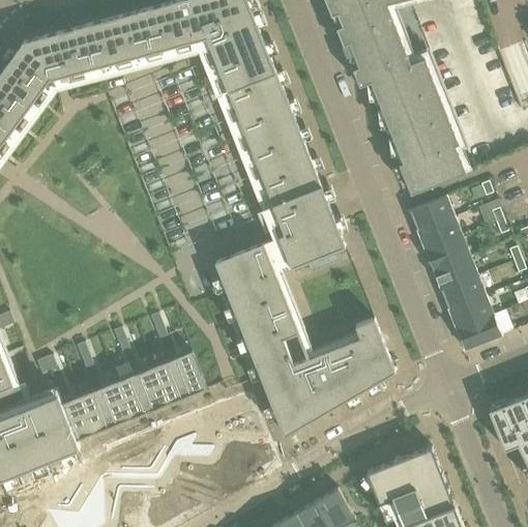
[(245,0),(184,0),(178,2),(188,42),(189,42),(205,35),(285,236),(279,239),(290,269),(344,249),(245,0)]
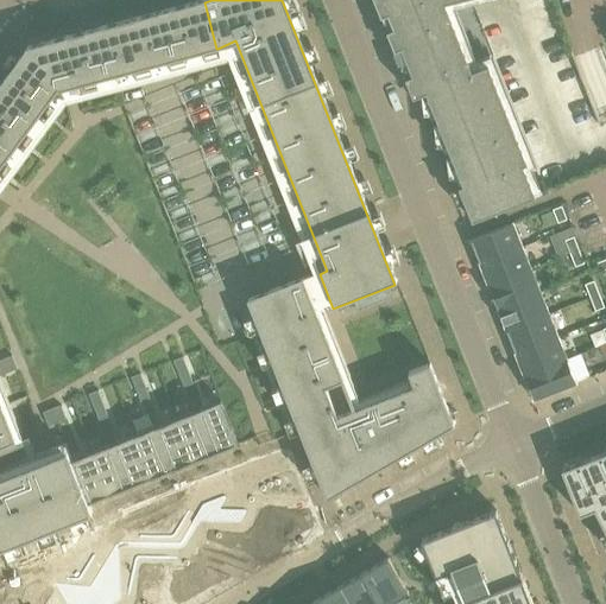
[(538,197),(605,170),(605,144),(603,135),(600,128),(560,30),(550,0),(371,0),(378,17),(386,13),(393,29),(384,32),(392,52),(401,49),(411,75),(403,78),(410,99),(424,94),(461,188),(456,189),(471,223),(538,197)]
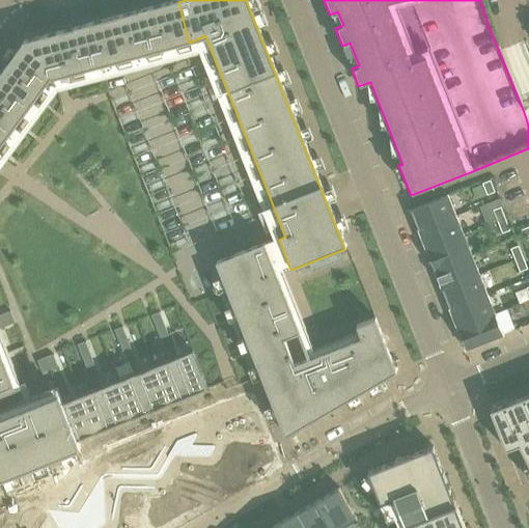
[(23,44),(16,53),(53,81),(64,78),(100,68),(130,60),(189,45),(189,43),(178,2),(23,44)]
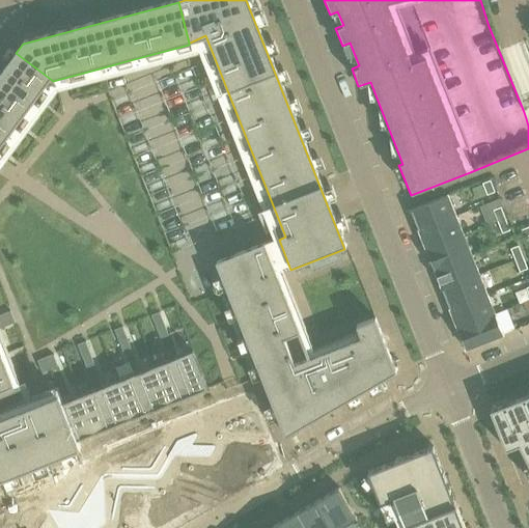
[(0,147),(50,81),(51,81),(53,81),(16,53),(0,74),(0,147)]
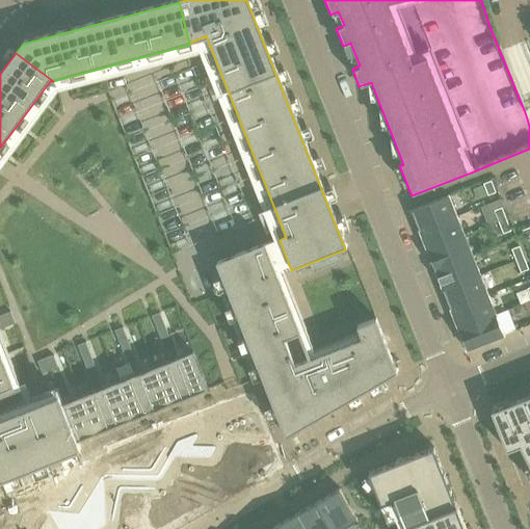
[(486,199),(494,195),(489,183),(481,187),(486,199)]
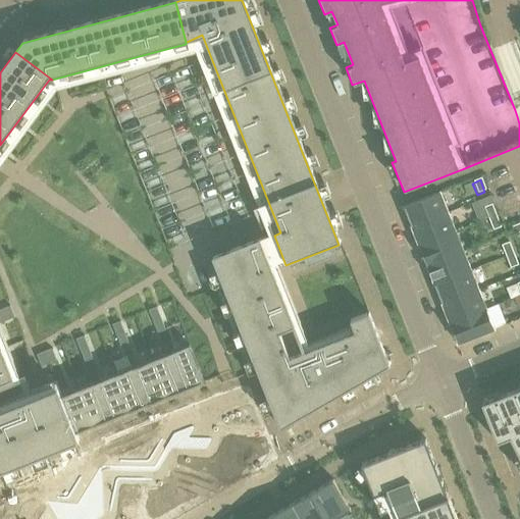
[(446,214),(438,195),(402,209),(410,228),(446,214)]
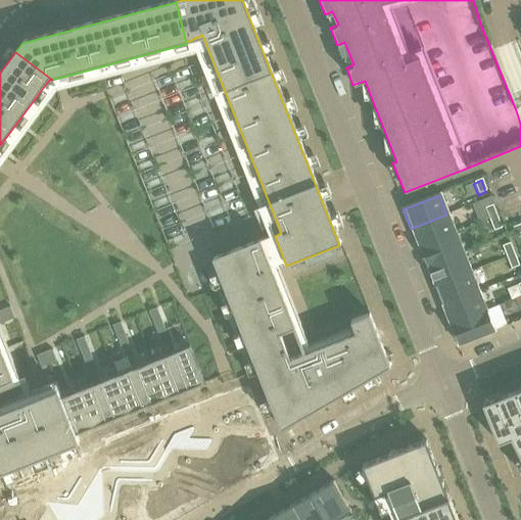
[(488,222),(495,219),(491,206),(483,209),(488,222)]
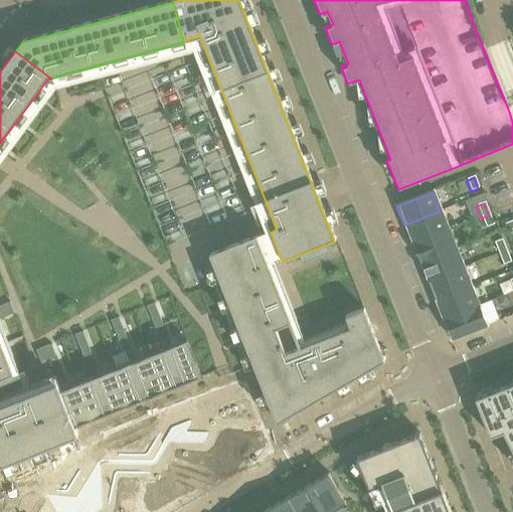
[(448,231),(440,211),(404,225),(411,245),(448,231)]
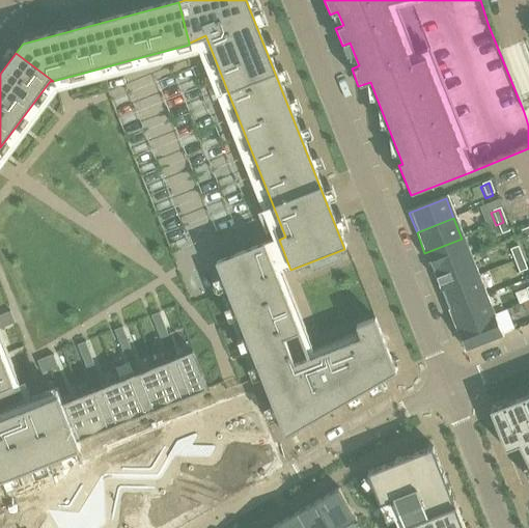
[(503,222),(496,225),(500,237),(508,233),(503,222)]
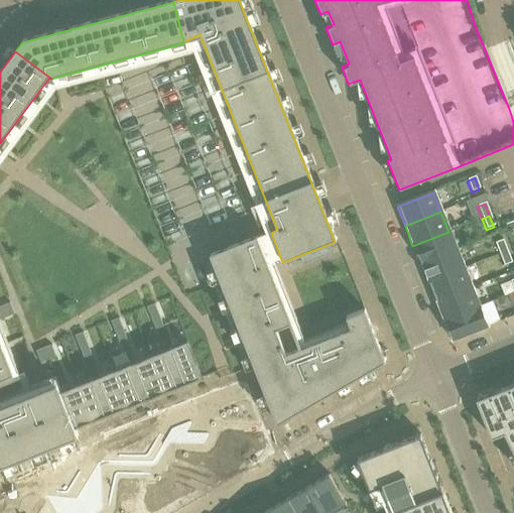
[(513,222),(504,226),(507,234),(513,231),(513,222)]
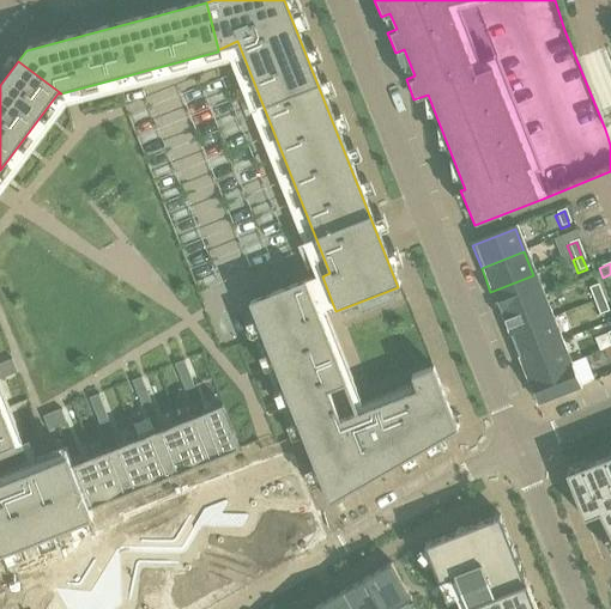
[(533,275),(490,292),(500,315),(543,297),(533,275)]
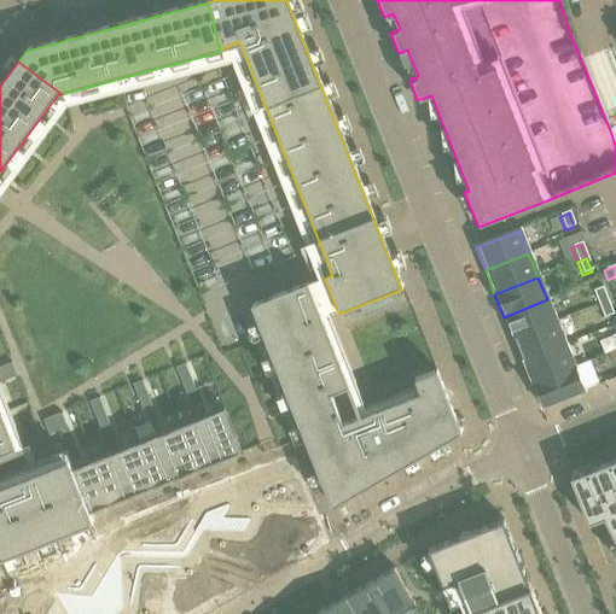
[(307,285),(250,308),(263,340),(300,431),(331,509),(459,434),(435,373),(413,381),(416,389),(418,395),(360,417),(307,285)]
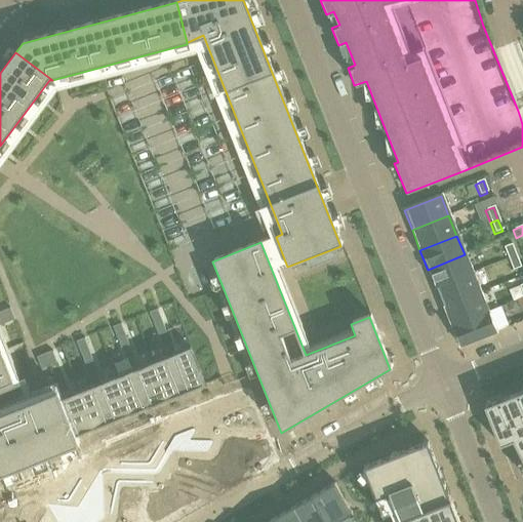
[(508,261),(515,257),(511,245),(503,249),(508,261)]
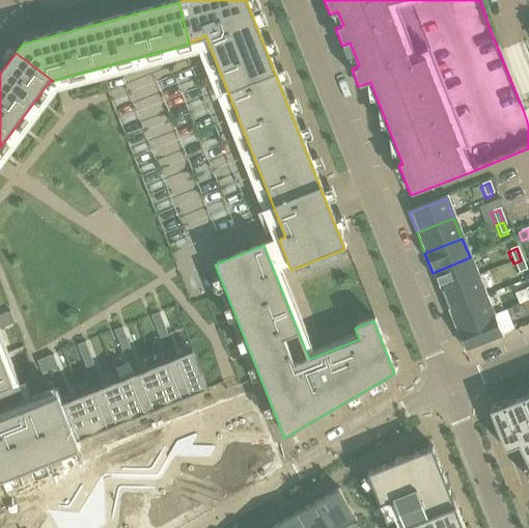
[(336,252),(306,265),(310,274),(340,262),(336,252)]
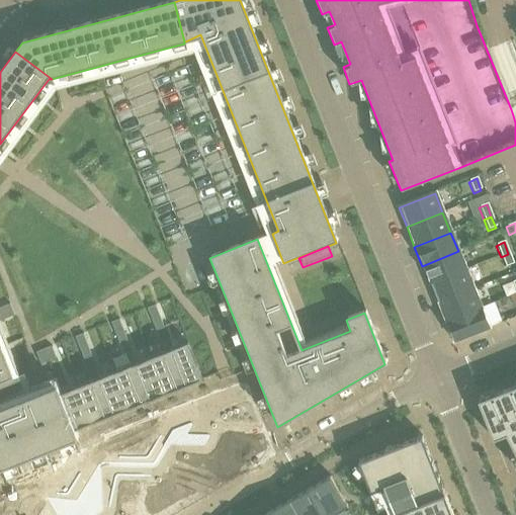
[(465,270),(458,251),(422,266),(429,285),(465,270)]
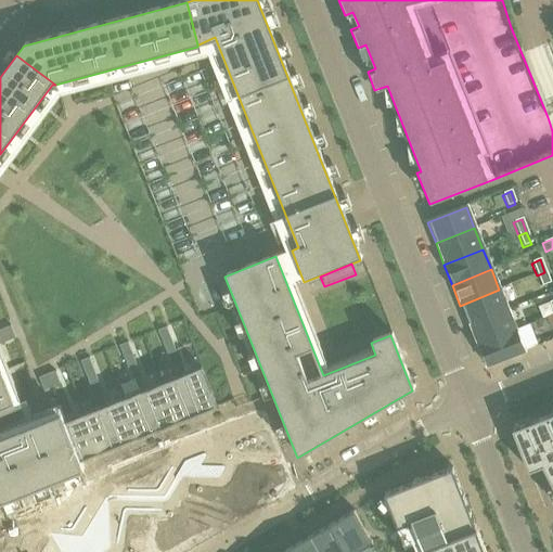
[(550,284),(544,272),(537,276),(541,287),(550,284)]
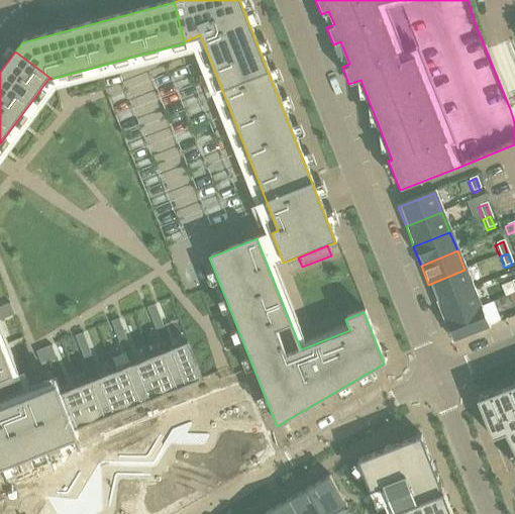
[(473,289),(465,270),(428,285),(436,304),(473,289)]
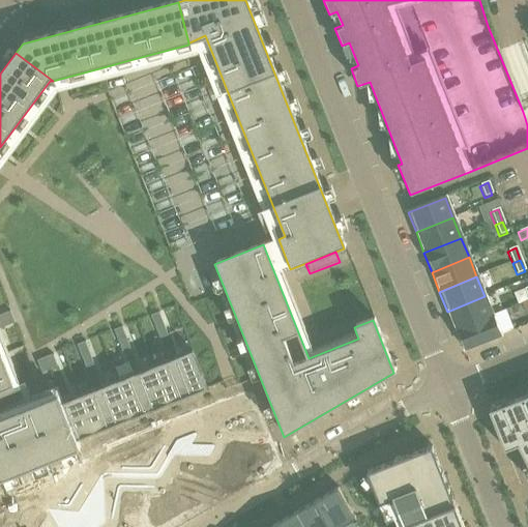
[(485,296),(447,312),(455,331),(492,316),(485,296)]
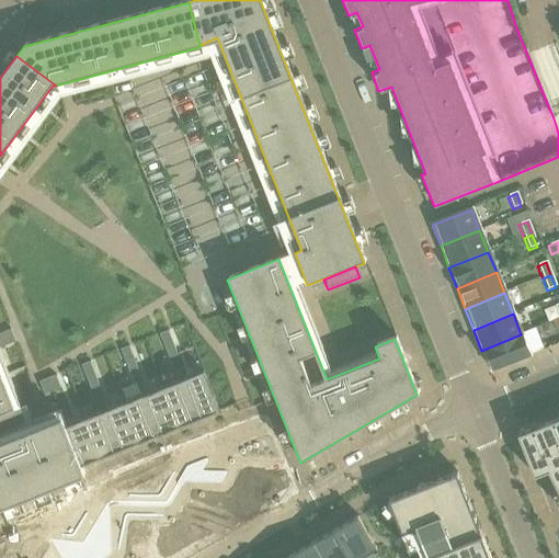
[(9,331),(1,334),(6,348),(14,344),(9,331)]
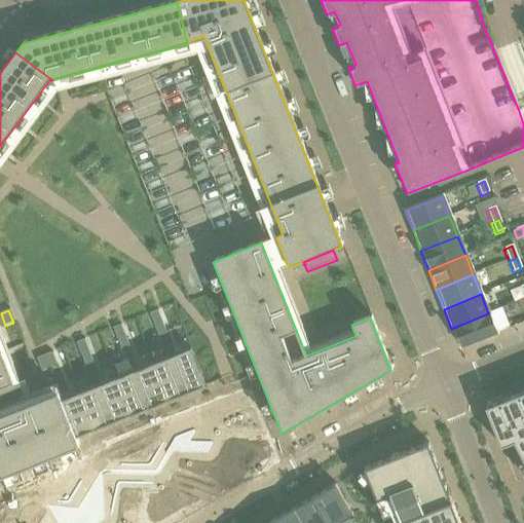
[(152,326),(160,324),(155,311),(148,314),(152,326)]
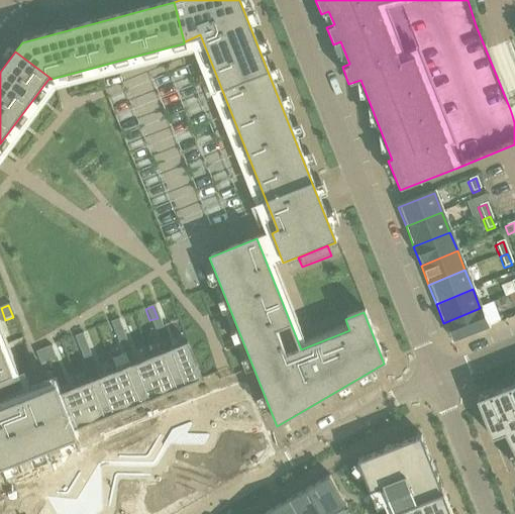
[(488,328),(480,308),(443,323),(451,342),(488,328)]
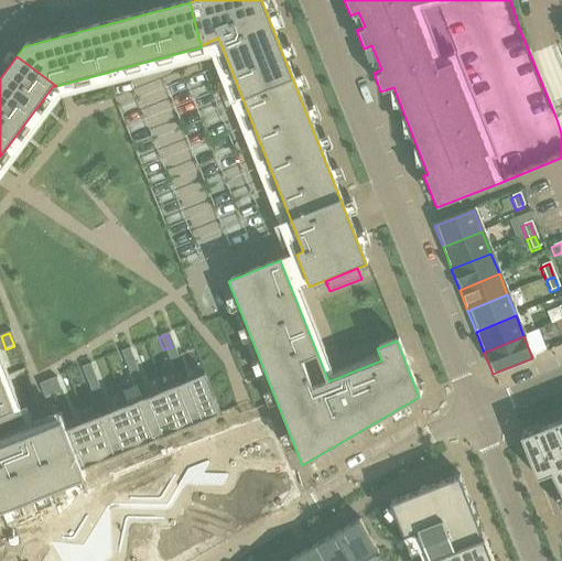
[(169,363),(176,359),(172,347),(163,349),(169,363)]
